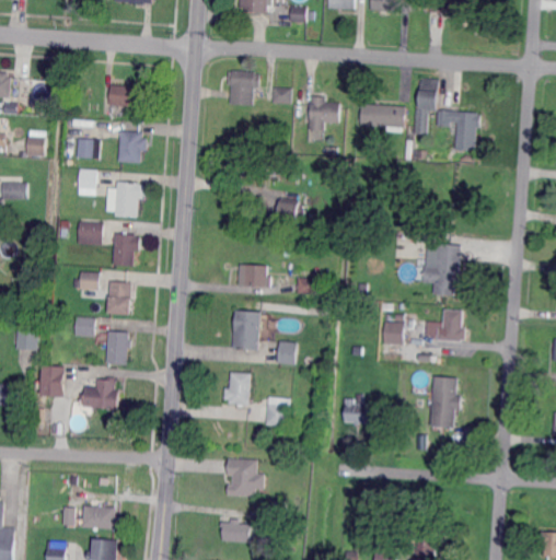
[(270,0),(270,7),(266,6),(266,12),(244,11),(244,8),(239,8),(239,0),(270,0)]
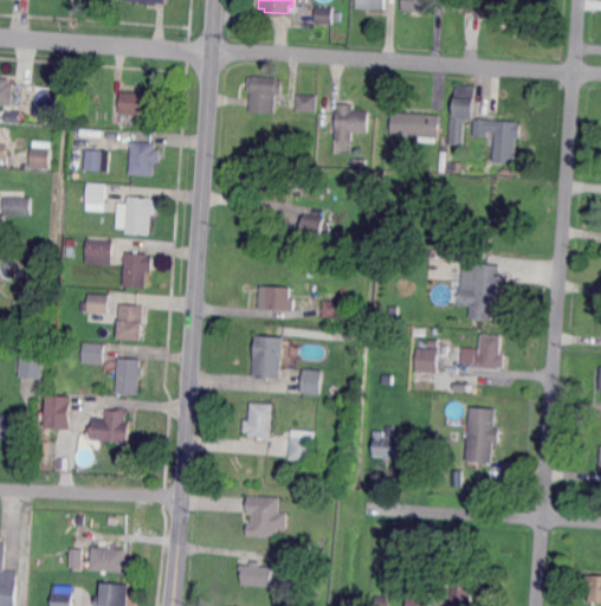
[(380,0),(380,11),(353,10),(353,0),(380,0)]
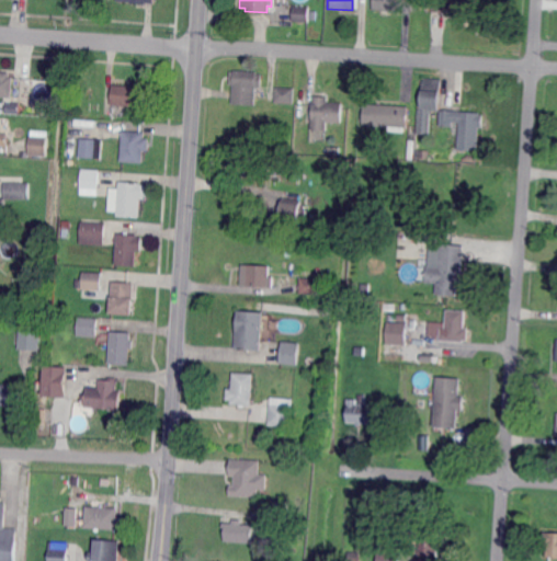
[(396,0),(396,12),(370,10),(370,0),(396,0)]
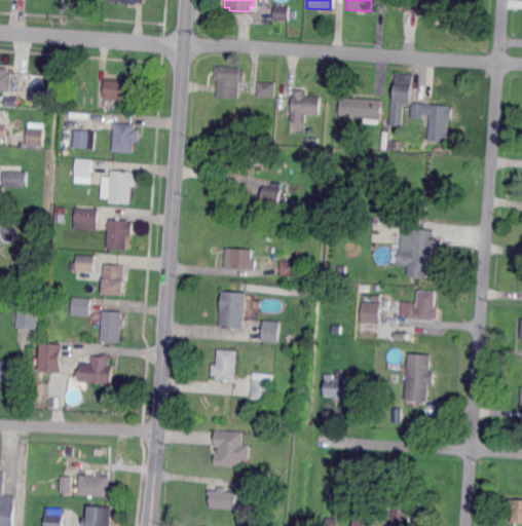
[(439,0),(439,14),(414,13),(414,11),(402,11),(402,0),(439,0)]
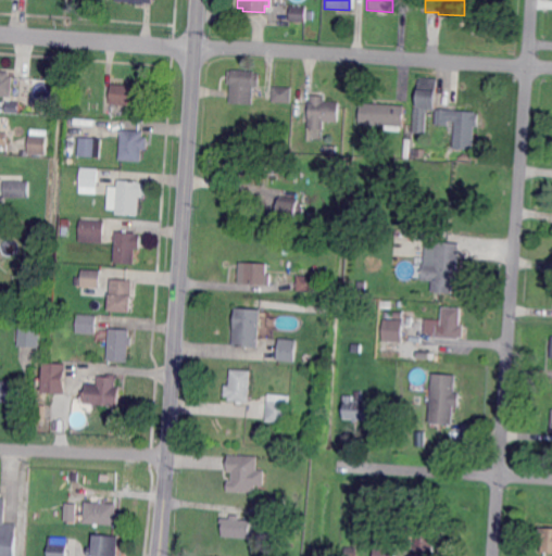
[(300,21),(284,21),(285,5),(301,7),(300,21)]
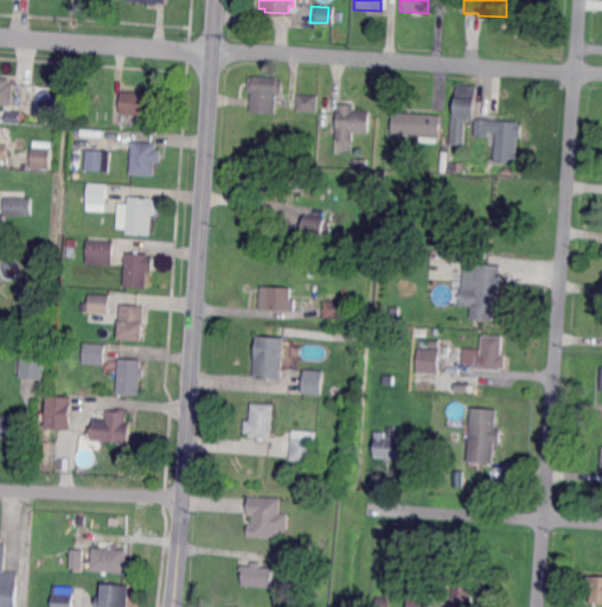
[(7,83),(12,83),(10,106),(0,104),(0,77),(8,78),(7,83)]
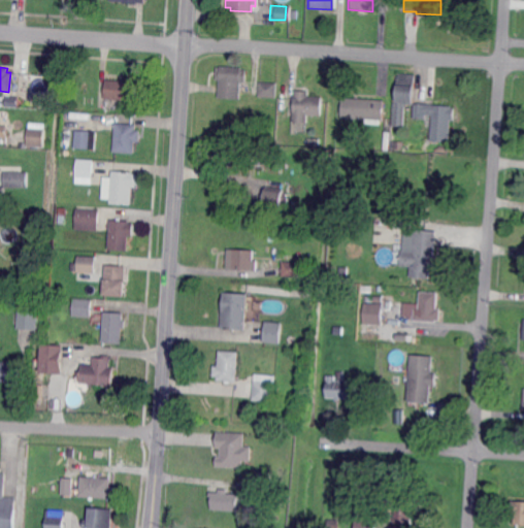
[(242,71),(241,84),(237,83),(236,99),(215,98),(216,79),(213,79),(214,71),(216,71),(217,67),(237,68),(237,70),(242,71)]
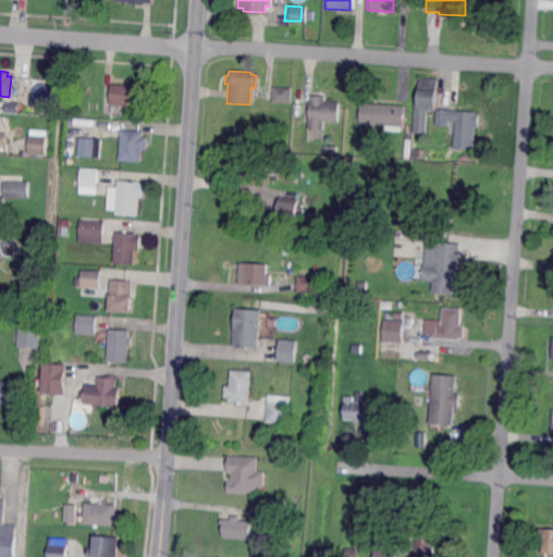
[(432,107),(414,106),(415,77),(434,78),(432,107)]
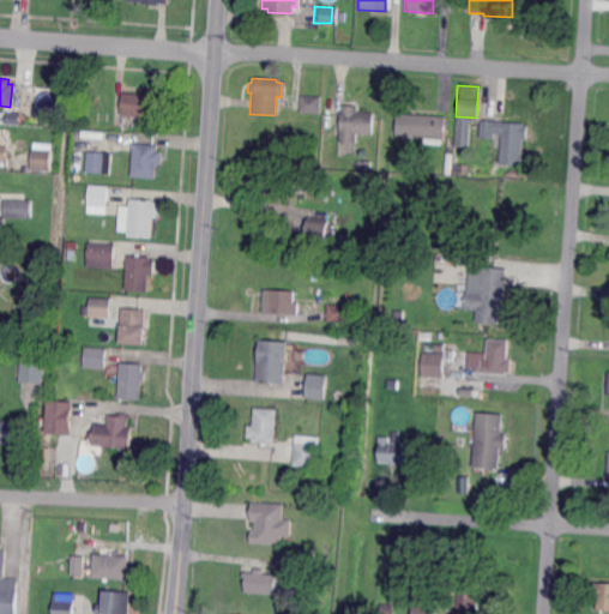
[(157,118),(120,115),(121,92),(158,95),(157,118)]
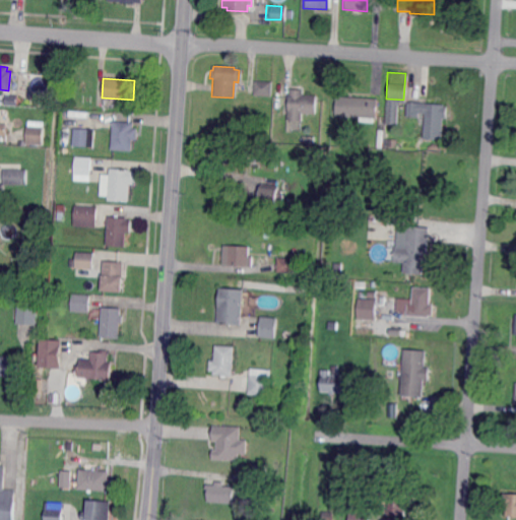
[(269,95),(252,94),(253,81),(270,82),(269,95)]
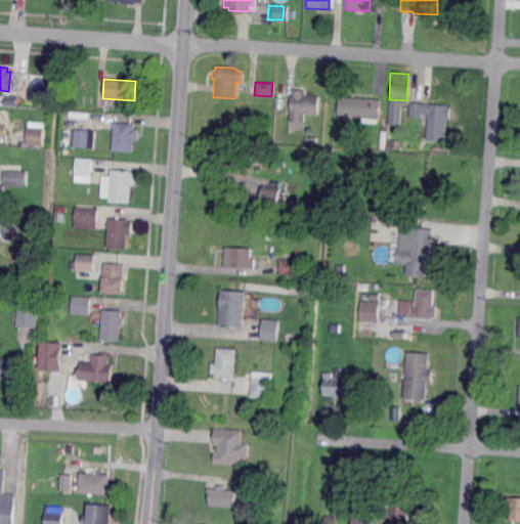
[(303,96),(316,97),(315,116),(288,114),(289,95),(290,95),(290,90),(303,91),(303,96)]
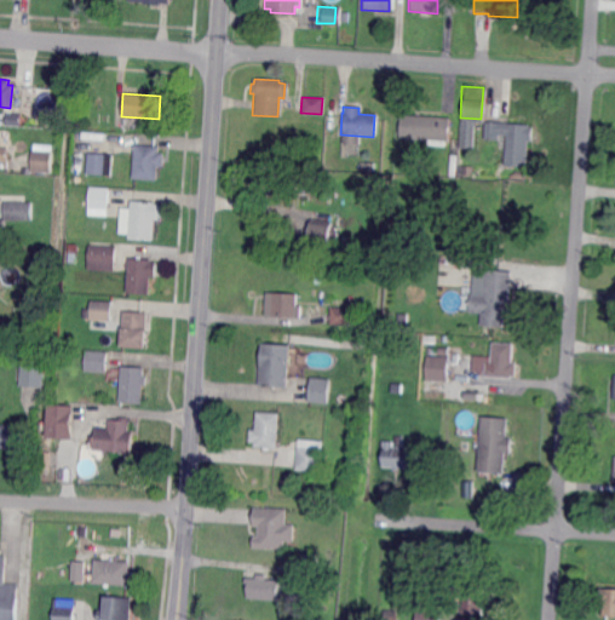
[(16,124),(4,124),(5,112),(16,113),(16,124)]
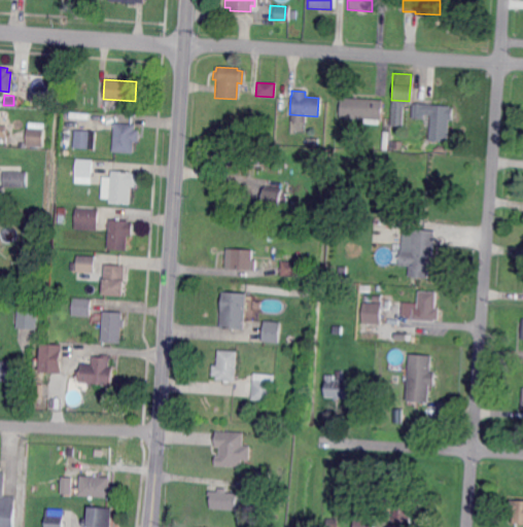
[(380,119),(376,119),(376,123),(361,121),(361,118),(339,117),(340,98),(381,100),(380,119)]
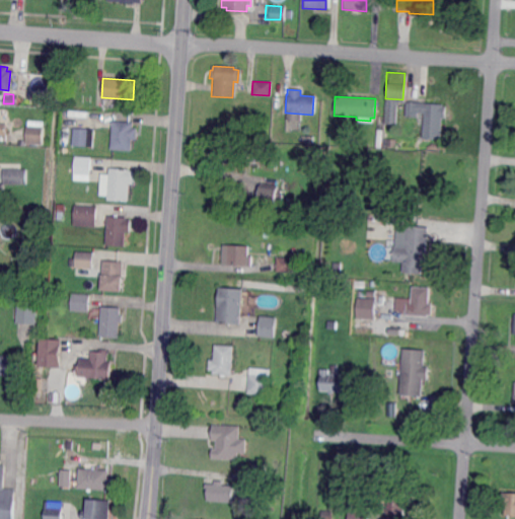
[(444,117),(439,117),(438,138),(421,137),(423,113),(417,113),(416,117),(402,116),(403,101),(441,103),(441,106),(445,106),(444,117)]
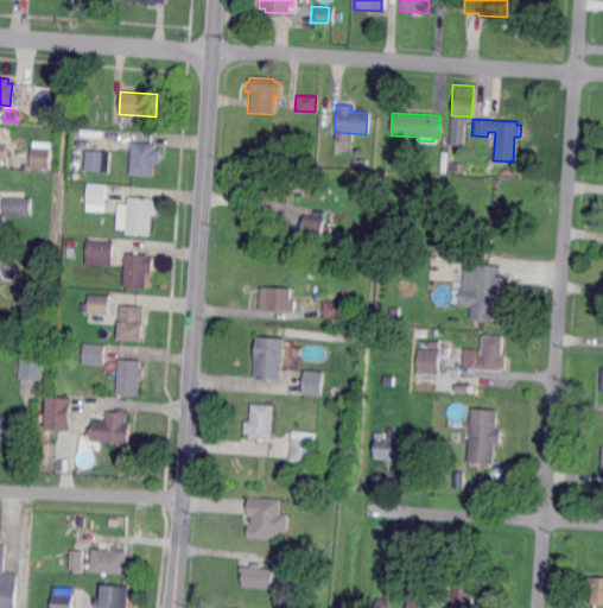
[(158,162),(153,162),(152,175),(128,173),(131,141),(153,143),(153,149),(159,149),(158,162)]
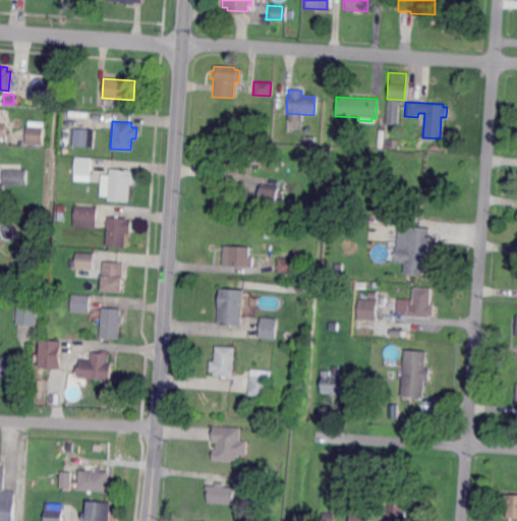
[(40,146),(22,145),(24,126),(41,127),(40,146)]
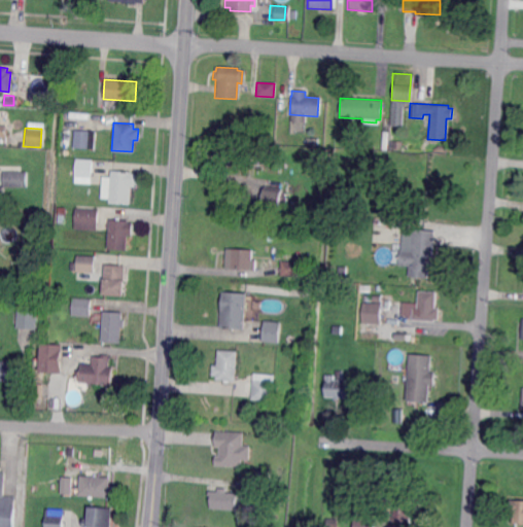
[(93,148),(72,147),(73,130),(95,131),(93,148)]
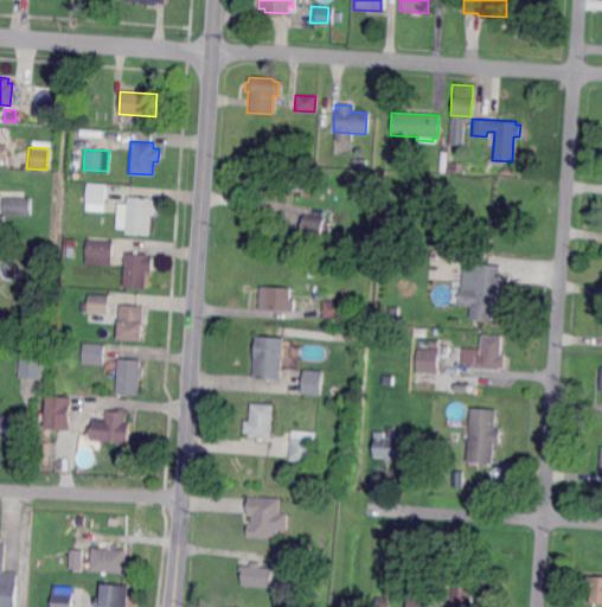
[(459,170),(446,168),(447,160),(459,163),(459,170)]
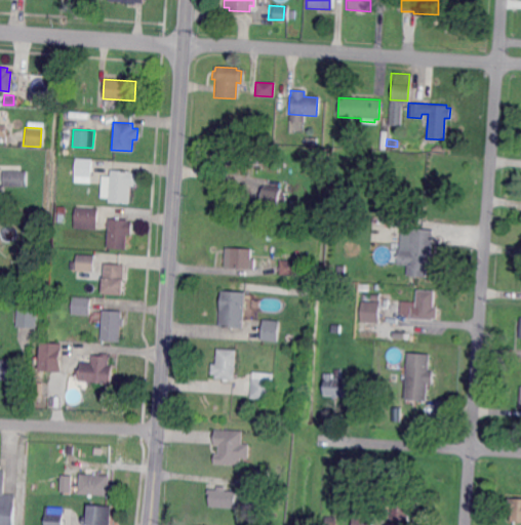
[(89,184),(73,183),(75,159),(90,160),(89,184)]
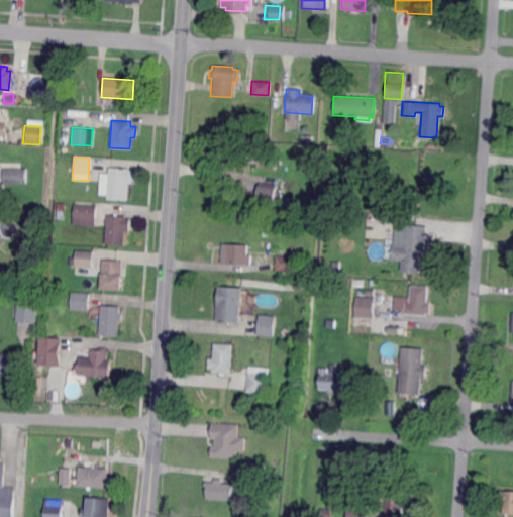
[(1,183),(1,168),(24,168),(24,183),(1,183)]
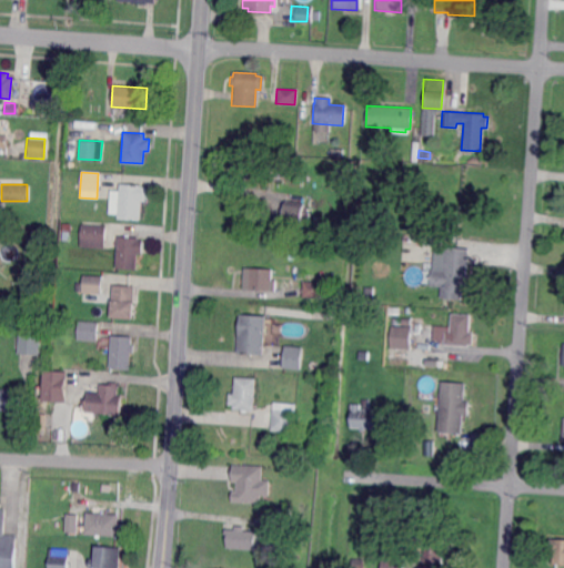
[(144,201),(140,201),(139,220),(117,219),(117,214),(108,213),(110,190),(119,190),(119,184),(145,185),(144,201)]
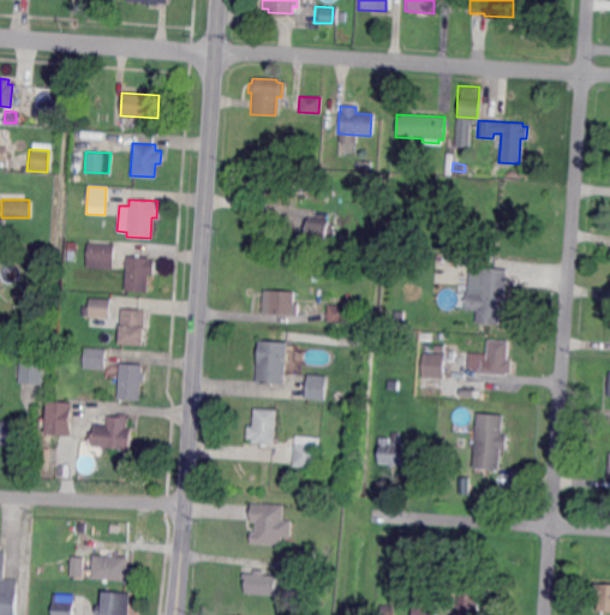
[(323,243),(304,239),(308,218),(327,221),(323,243)]
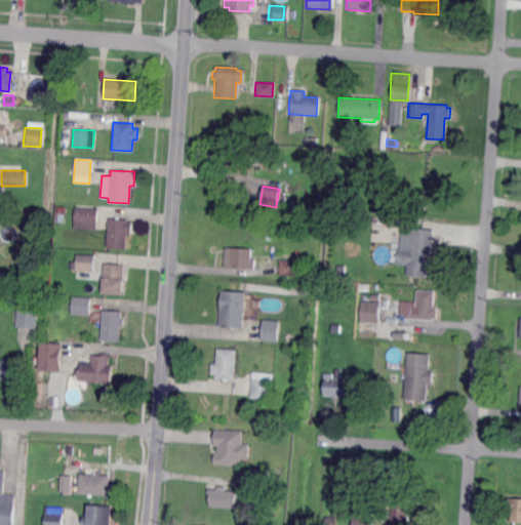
[(93,230),(70,229),(71,208),(94,209),(93,230)]
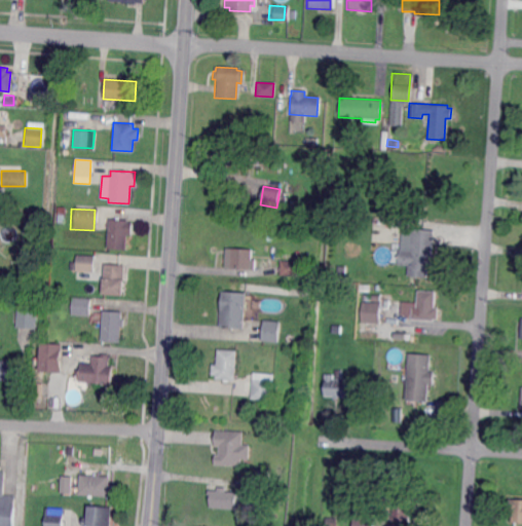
[(129,235),(124,234),(123,250),(105,248),(107,218),(126,219),(125,221),(131,222),(129,235)]
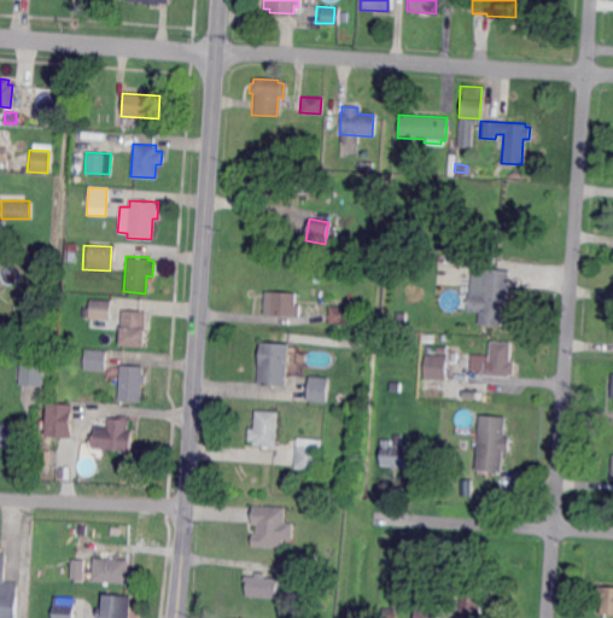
[(502,314),(500,314),(498,325),(477,324),(478,310),(465,309),(466,291),(478,292),(480,268),(506,269),(502,314)]
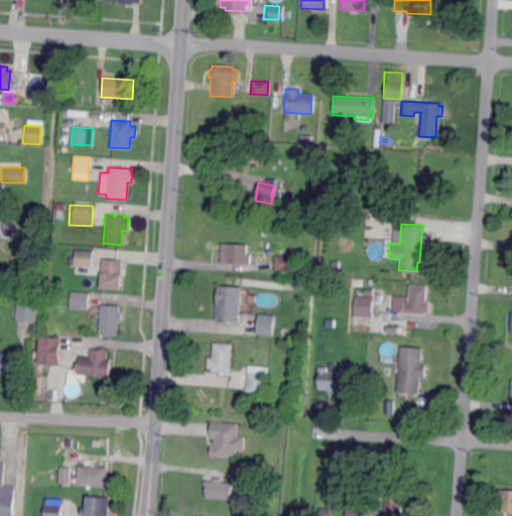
[(248,264),(219,263),(220,244),(245,245),(244,254),(248,255),(248,264)]
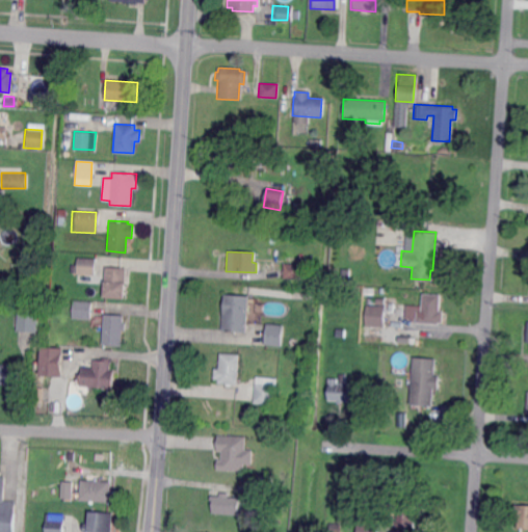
[(94,275),(75,273),(77,258),(95,259),(94,275)]
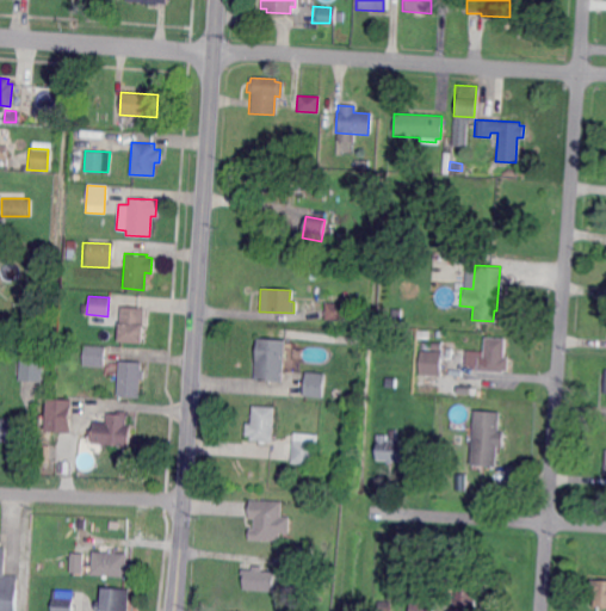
[(348,320),(322,320),(323,303),(350,303),(348,320)]
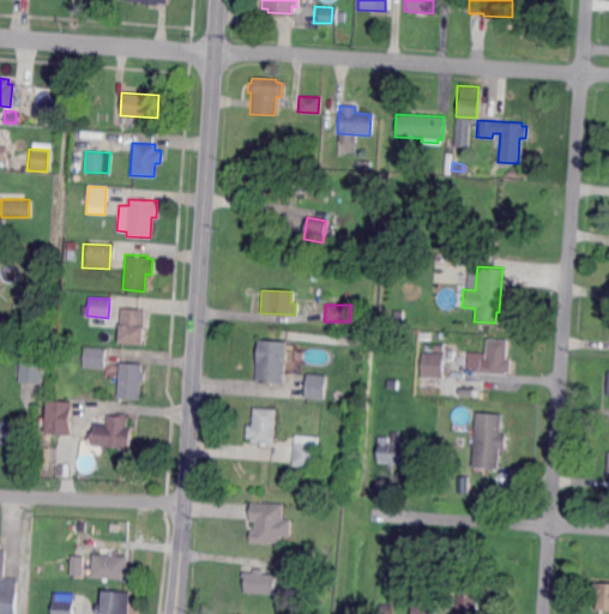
[(140,345),(116,344),(119,308),(143,309),(140,345)]
